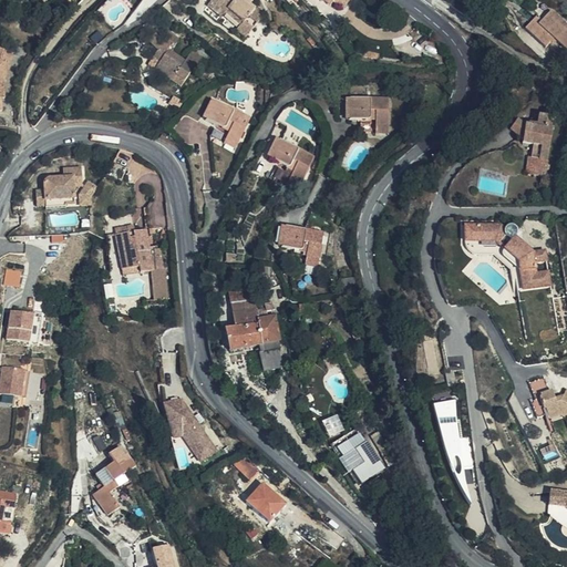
[(253,0),(236,0),(234,3),(229,0),(213,0),(207,8),(222,19),(224,17),(226,14),(240,27),(238,29),(236,31),(245,39),(264,16),(250,4),(253,0)]
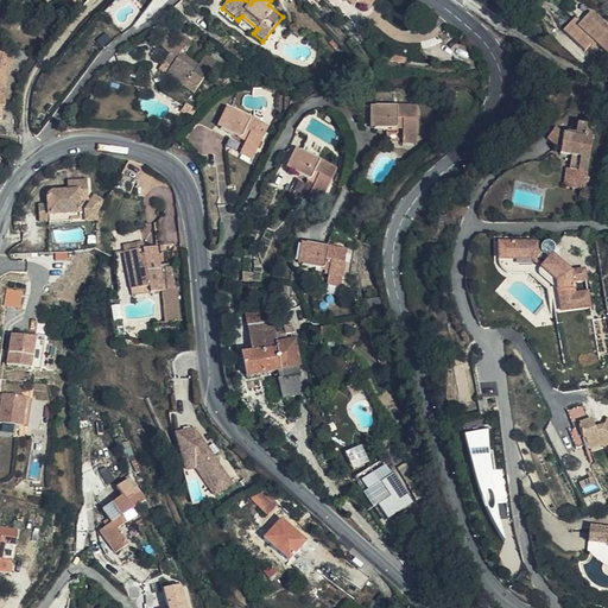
[(340,0),(353,8),(356,2),(368,11),(374,2),(371,0),(340,0)]
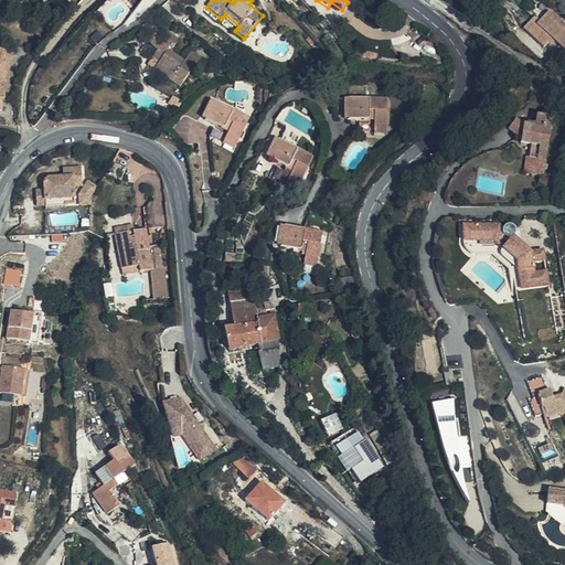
[(546,3),(542,0),(539,0),(535,8),(542,10),(546,3)]
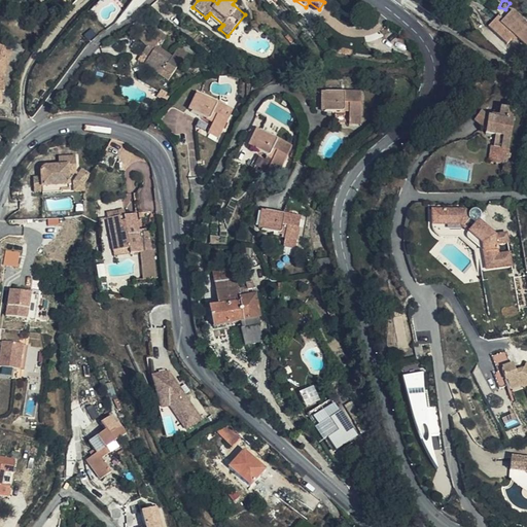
[(507,44),(512,39),(515,36),(518,38),(526,46),(526,45),(526,23),(513,10),(503,21),(498,15),(487,27),(507,44)]
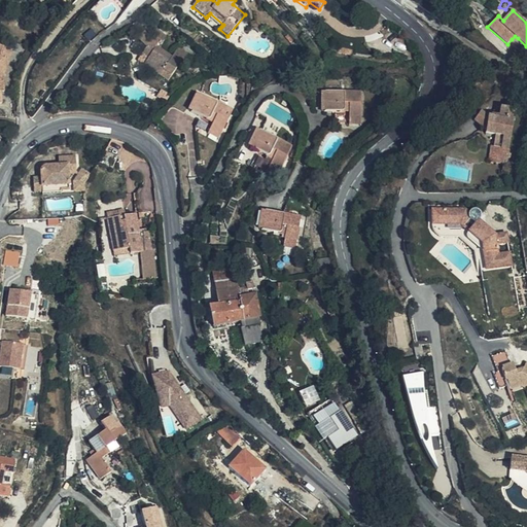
[(210,13),(208,15),(221,27),(223,25),(210,13)]
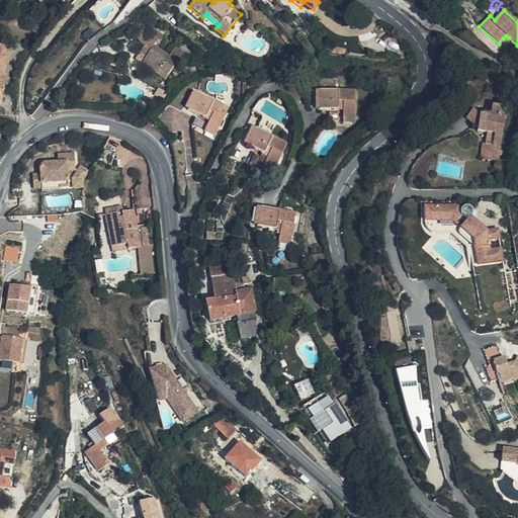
[(145,46),(140,53),(146,57),(144,61),(142,64),(165,79),(179,60),(183,63),(188,57),(175,46),(169,56),(154,47),(156,42),(159,45),(164,36),(154,28),(145,33),(143,31),(136,37),(145,46)]
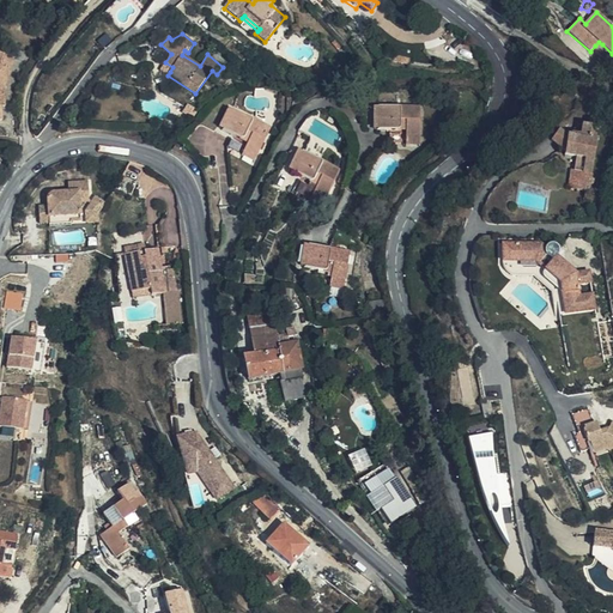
[(6,86),(16,60),(0,54),(0,120),(2,121),(2,107),(6,107),(5,87),(6,86)]
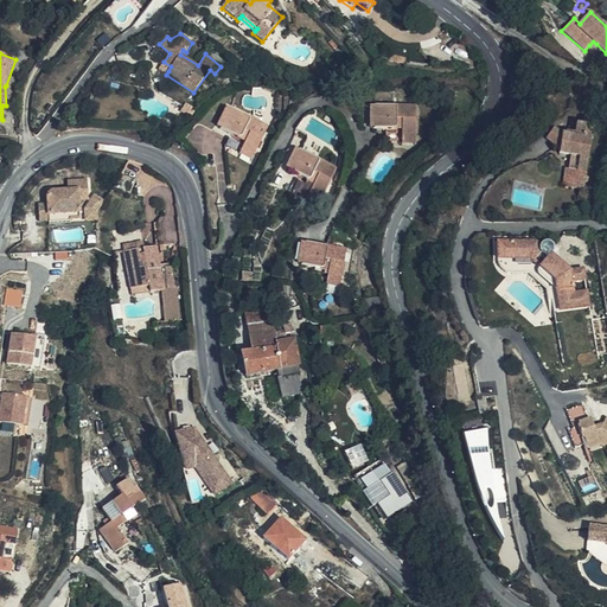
[(266,126),(229,108),(218,127),(219,127),(227,131),(235,134),(237,135),(241,133),(246,136),(240,151),(250,157),(266,126)]
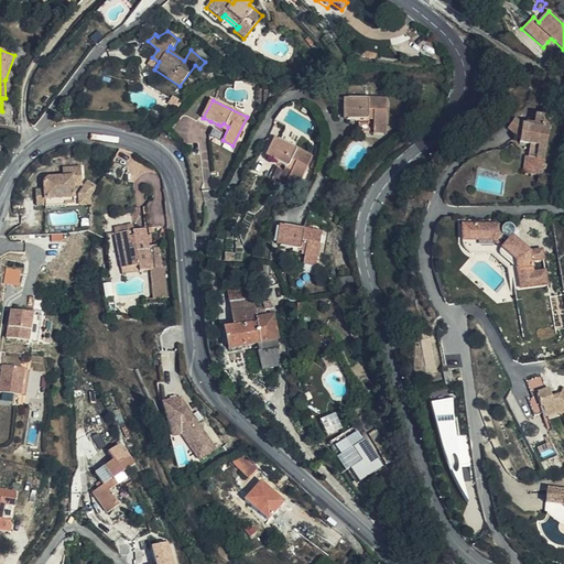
[(349,101),(349,114),(349,123),(365,122),(368,121),(370,120),(369,118),(376,118),(377,122),(377,133),(388,132),(387,101),(349,101)]
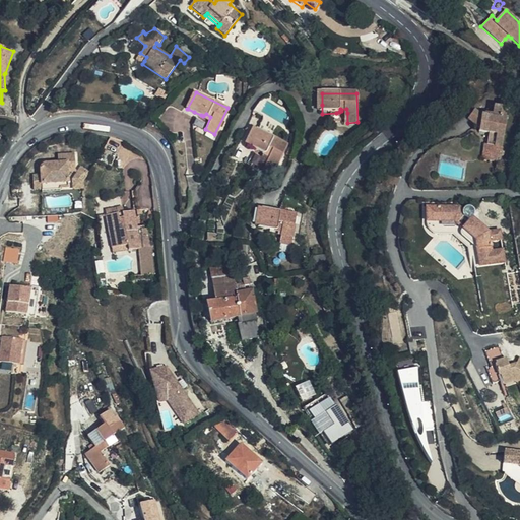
[(493,118),(482,116),(480,126),(480,132),(490,134),(488,145),(491,146),(489,160),(502,163),(509,109),(495,107),(493,118)]
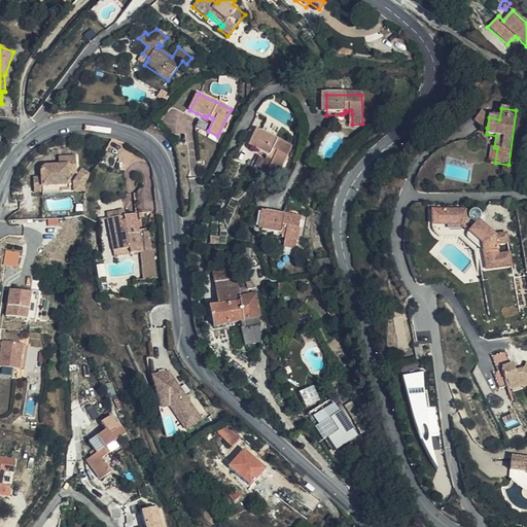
[(487,128),(489,117),(482,112),(473,123),(481,129),(487,128)]
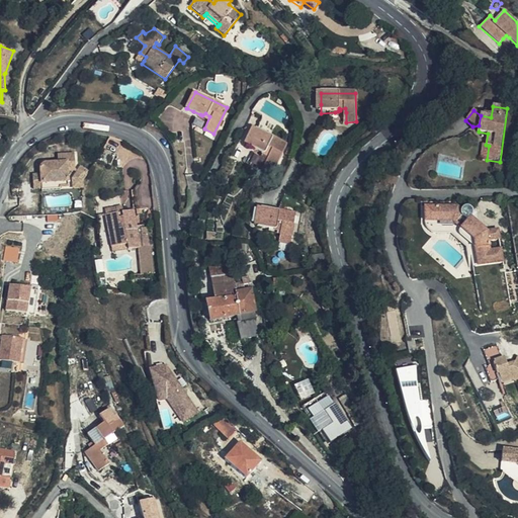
[(332,115),(332,123),(346,122),(345,114),(332,115)]
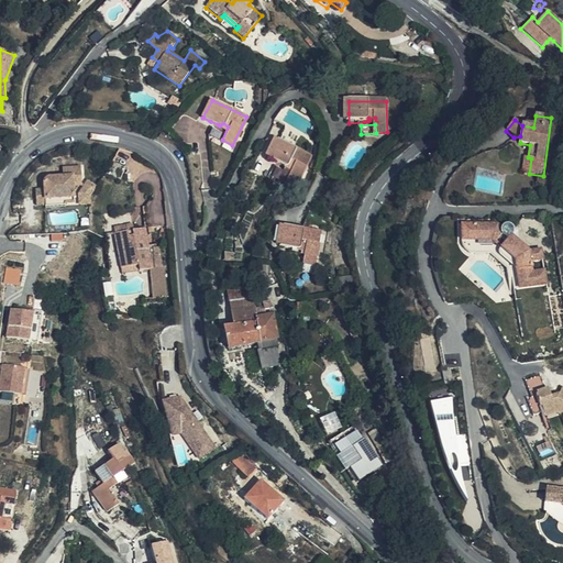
[(298,187),(310,156),(275,143),(267,162),(283,168),(285,168),(288,166),(293,167),(287,183),(298,187)]
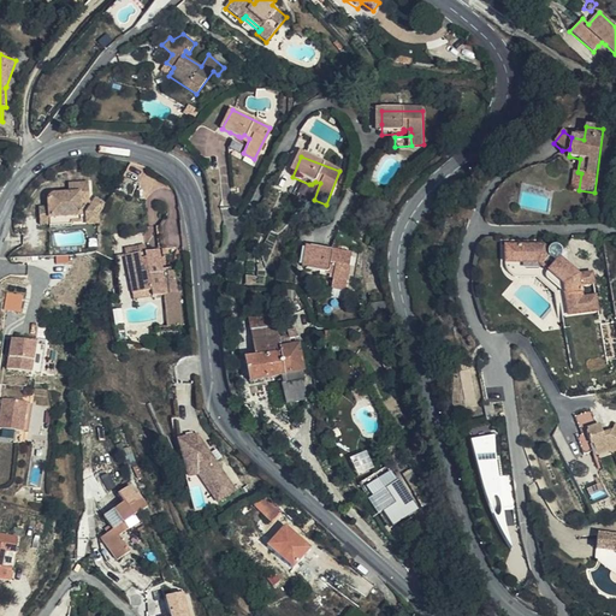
[(66,185),(67,195),(80,194),(80,203),(89,202),(87,184),(66,185)]
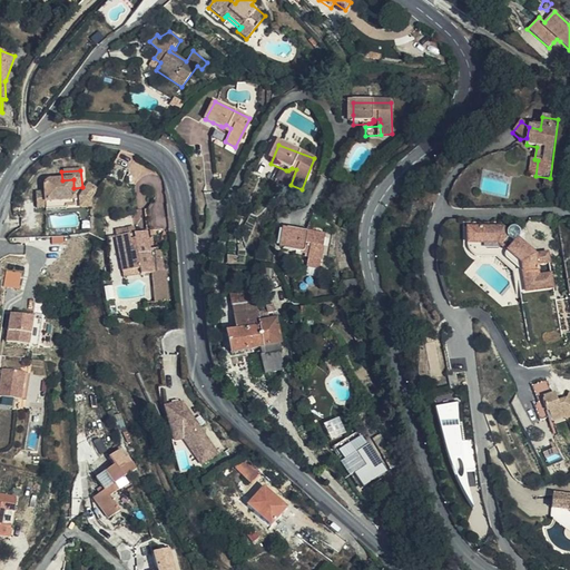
[(74,188),(74,179),(62,180),(49,182),(48,182),(48,183),(47,183),(47,184),(46,184),(46,185),(45,185),(45,186),(45,187),(43,188),(43,189),(43,190),(43,195),(36,195),(37,209),(46,208),(46,204),(66,202),(67,206),(76,206),(74,188)]
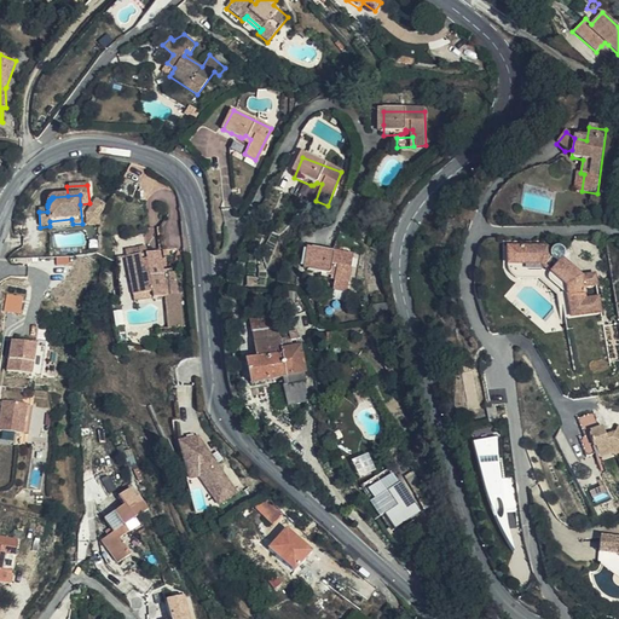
[(163,276),(162,266),(160,249),(148,250),(148,255),(144,255),(143,250),(142,242),(128,244),(131,262),(134,291),(151,289),(151,295),(167,293),(163,276)]
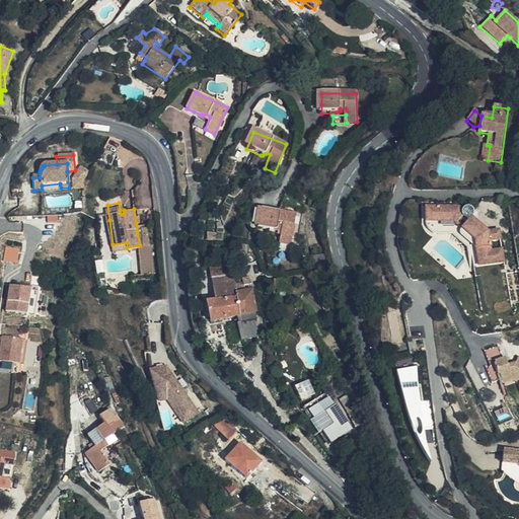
[(461,206),(426,207),(426,212),(430,216),(430,220),(447,220),(450,223),(455,216),(462,221),(456,228),(471,239),(472,265),(505,262),(502,229),(490,230),(480,221),(474,217),(476,213),(477,212),(477,210),(477,209),(476,207),(474,206),(473,205),(471,205),(469,205),(468,206),(465,209),(461,206)]
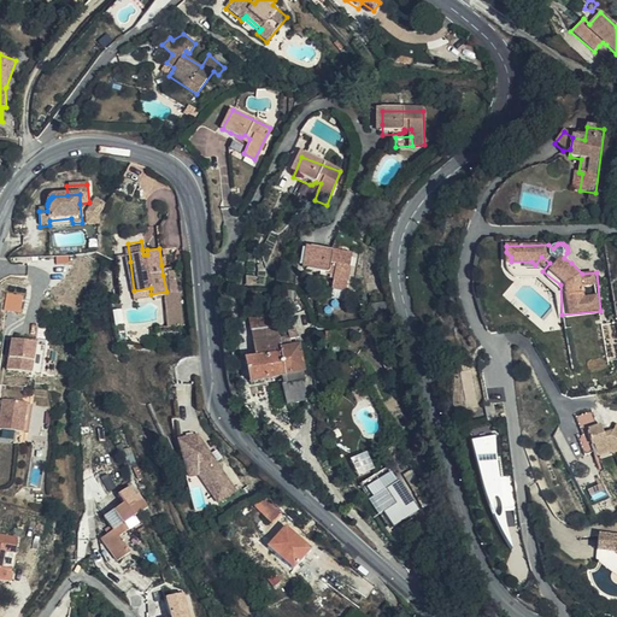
[(506,252),(506,246),(489,246),(491,262),(511,262),(511,257),(506,252)]
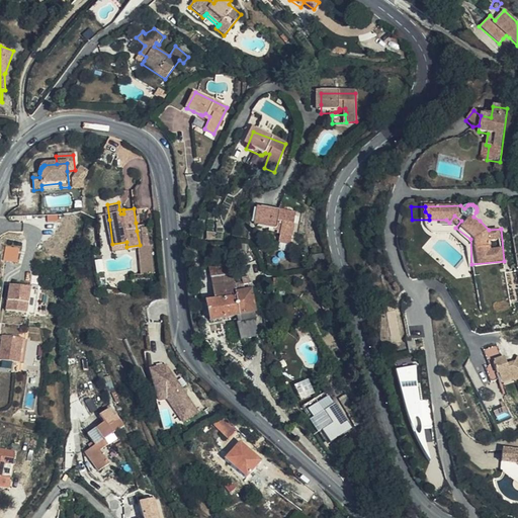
[(478,209),(477,208),(477,209),(477,211),(476,212),(473,217),(480,221),(483,218),(479,213),(479,210),(478,209)]
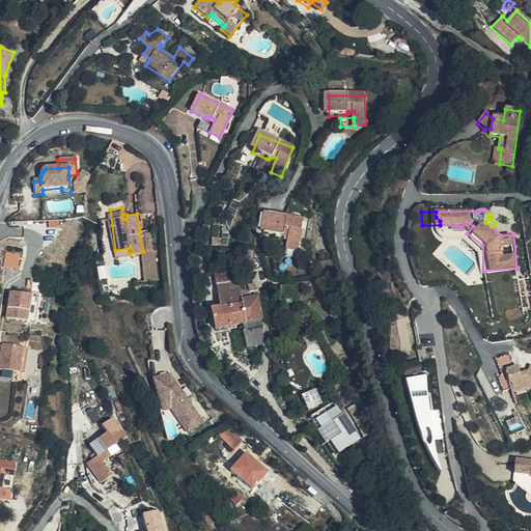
[(302,250),(306,221),(274,216),(271,215),(268,235),(269,235),(284,238),(286,238),(288,234),(294,235),(292,250),(302,250)]
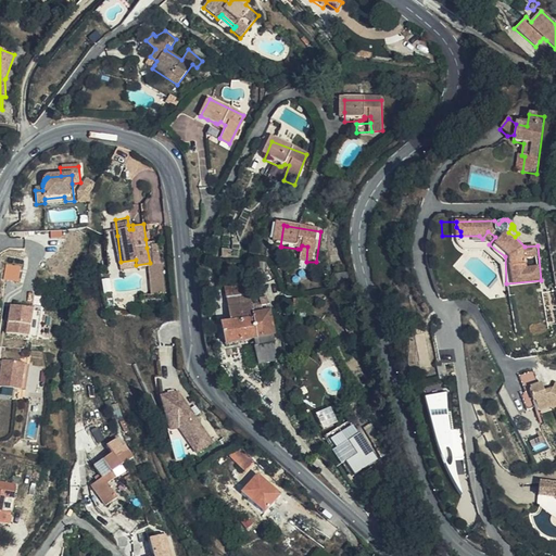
[(482,239),(489,244),(495,237),(488,231),(482,239)]
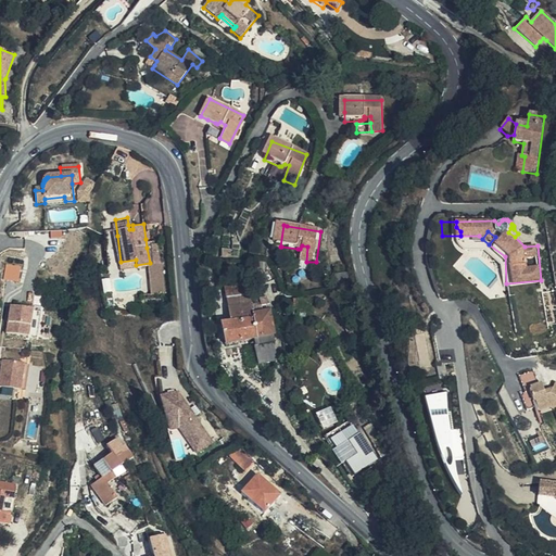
[(121,262),(117,236),(115,236),(119,267),(136,265),(136,260),(121,262)]
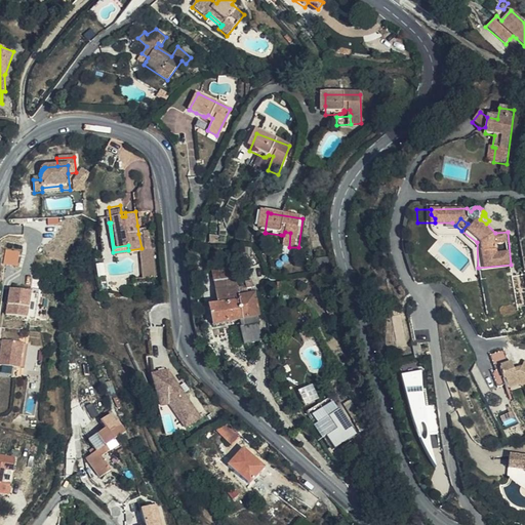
[(7,247),(4,263),(18,265),(22,250),(7,247)]
